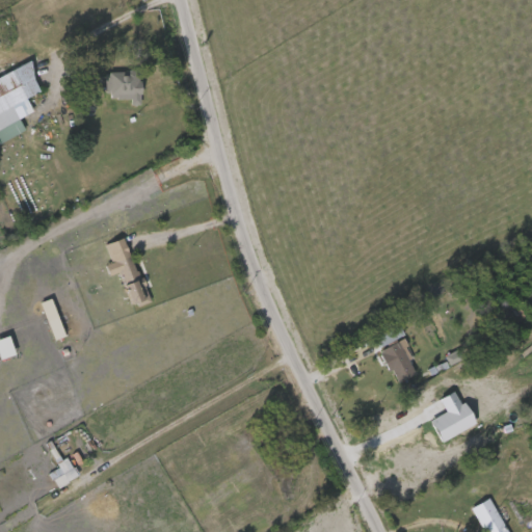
[(40,90),(10,104),(22,131),(0,140),(0,73),(27,61),(40,90)]
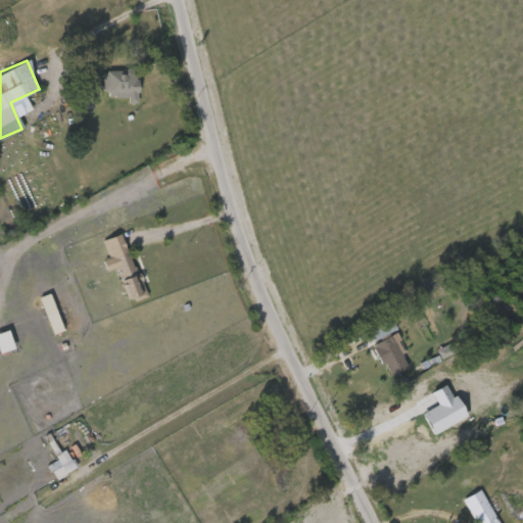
[(102,69),(136,69),(136,95),(102,95),(102,69)]
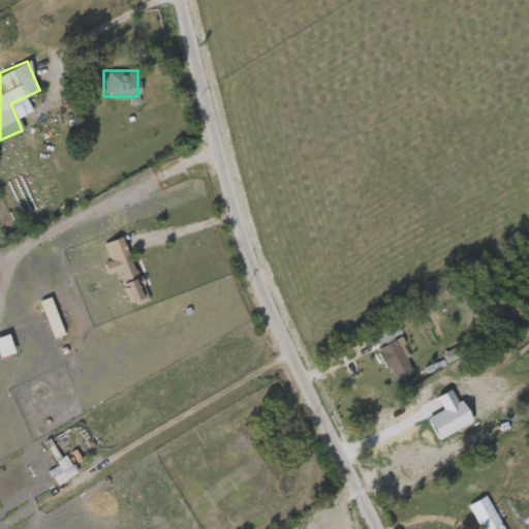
[(146,299),(127,304),(113,256),(131,251),(146,299)]
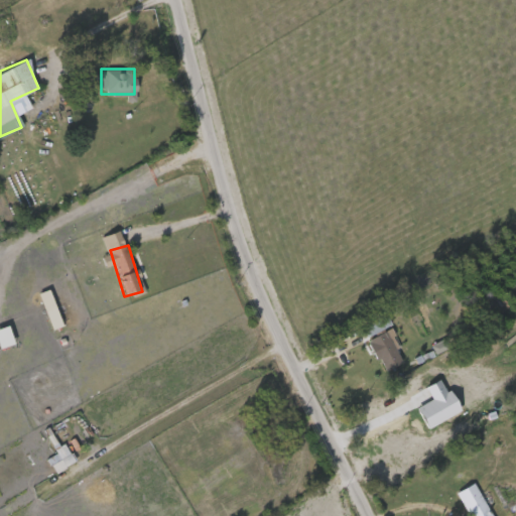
[(399,362),(381,370),(367,337),(366,337),(361,326),(384,314),(388,325),(384,326),(399,362)]
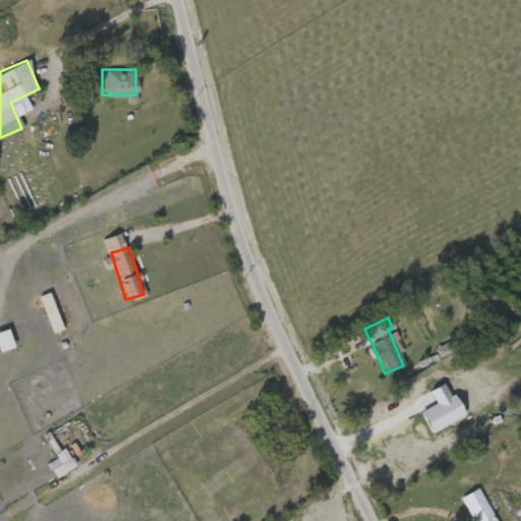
[(0,351),(13,348),(8,330),(0,332),(0,351)]
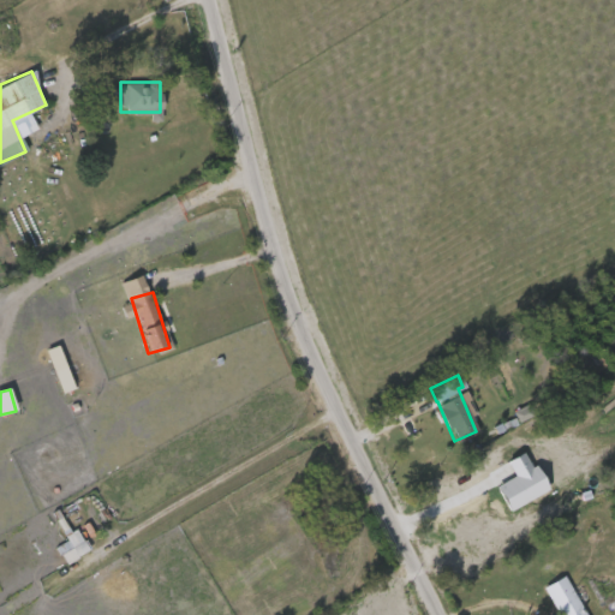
[(532,416),(527,405),(513,412),(519,424),(532,416)]
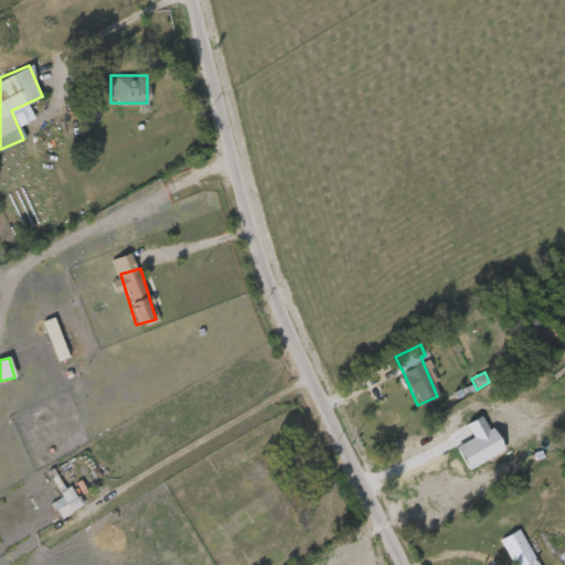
[(466,424),(472,438),(456,447),(468,470),(502,451),(483,415),(466,424)]
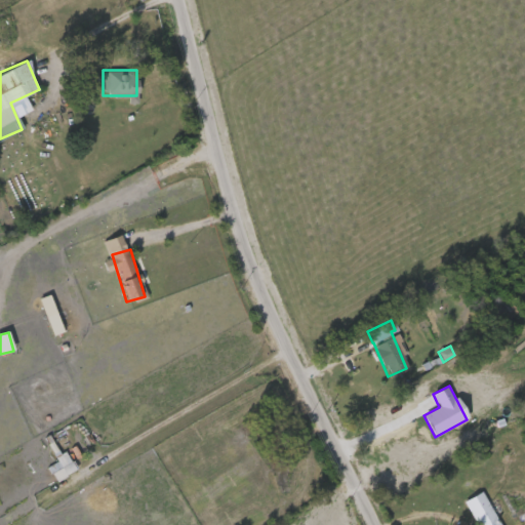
[(501,524),(477,524),(462,499),(481,489),(501,524)]
